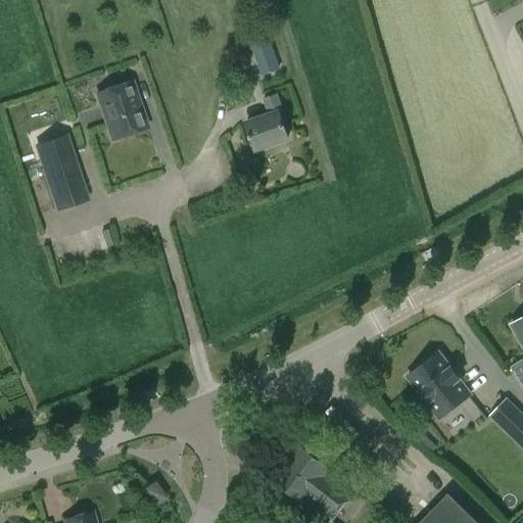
[(251,44),(252,49),(262,76),(270,74),(279,70),(268,39),(251,44)]
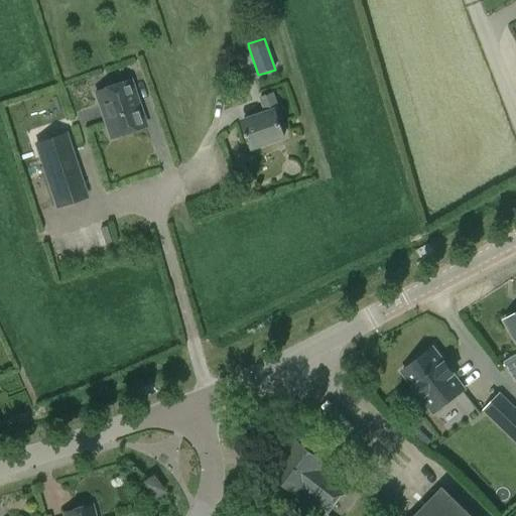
[(111,138),(145,126),(130,81),(96,92),(111,138)]
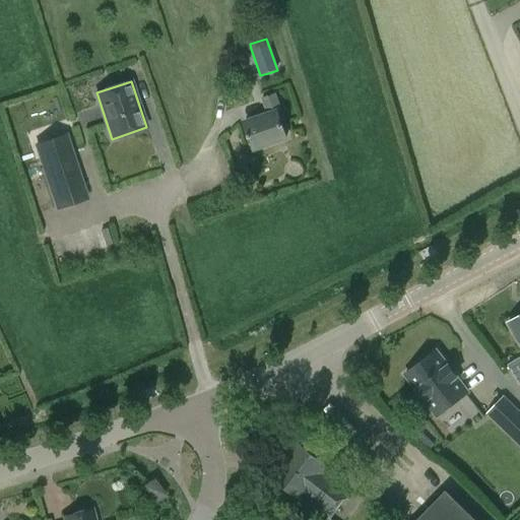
[(281,110),(275,93),(261,99),(267,115),(245,123),(254,149),(286,138),(277,111),(281,110)]
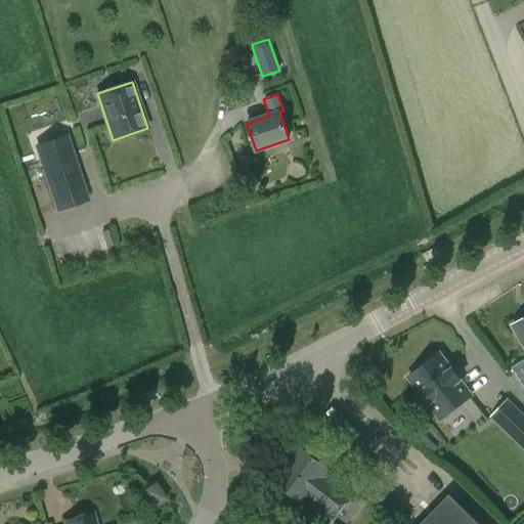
[(75,165),(45,174),(63,222),(92,212),(75,165)]
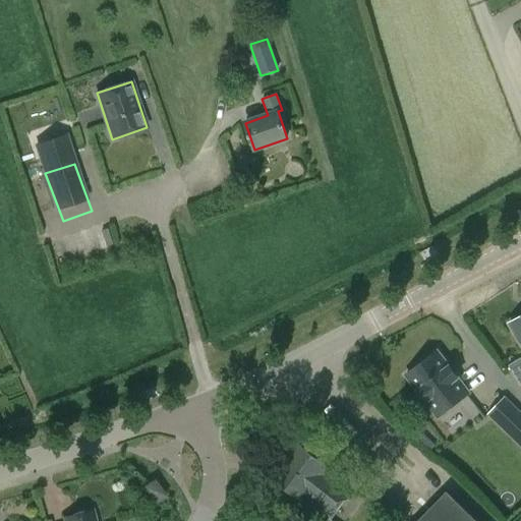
[(520,342),(520,359),(508,367),(519,386),(520,384),(520,315),(510,324),(520,342)]
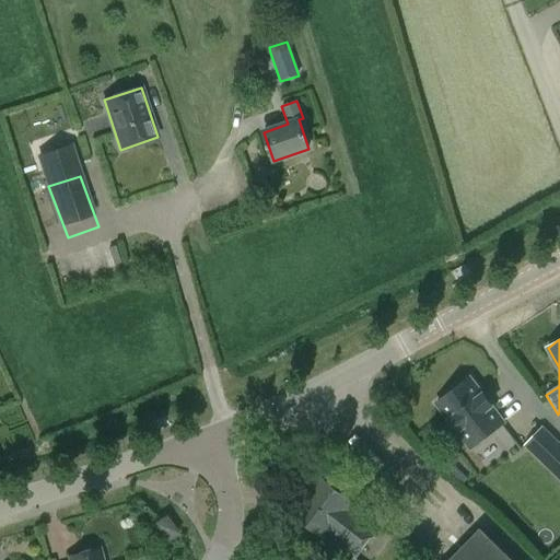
[(470,374),(433,403),(470,450),(508,421),(470,374)]
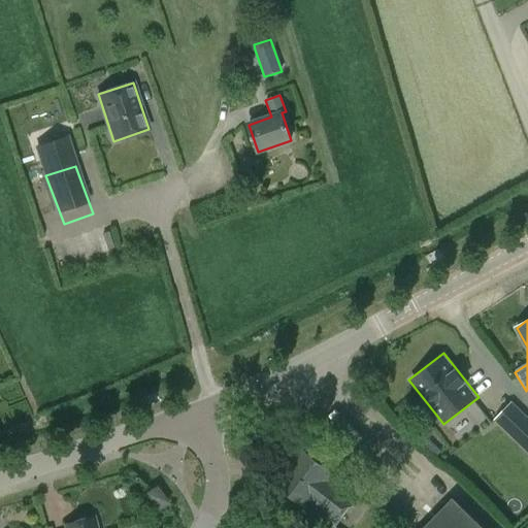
[(527,419),(512,403),(497,418),(527,448),(527,419)]
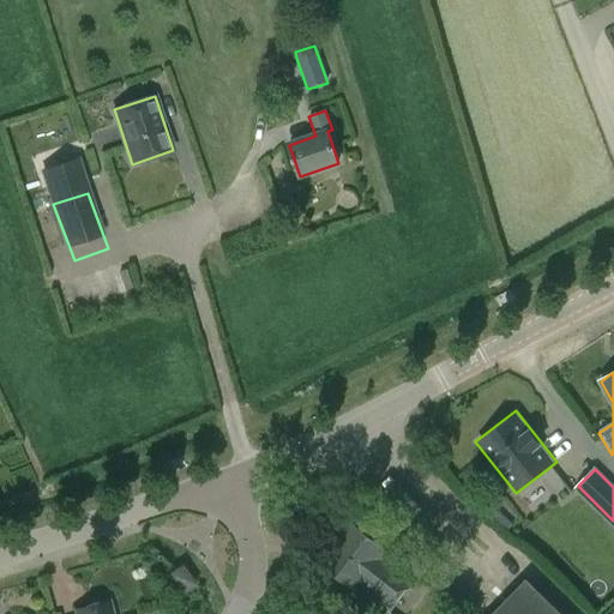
[(374,605),(378,601),(391,611),(415,579),(390,560),(392,557),(353,525),(323,565),(374,605)]
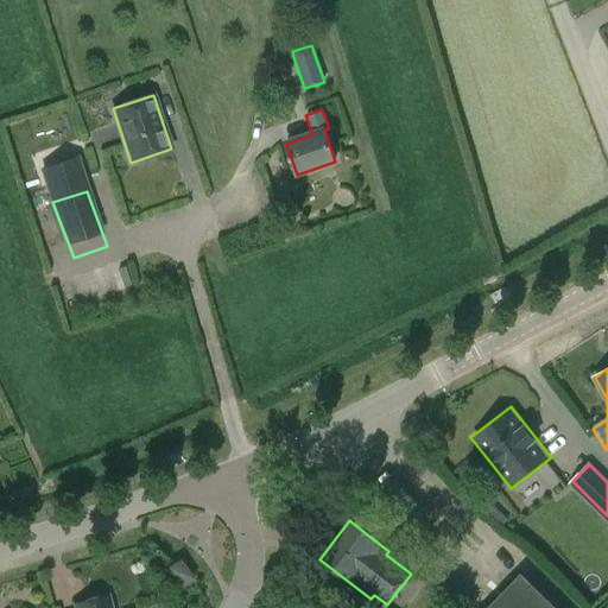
[(170,568),(183,586),(192,578),(179,562),(170,568)]
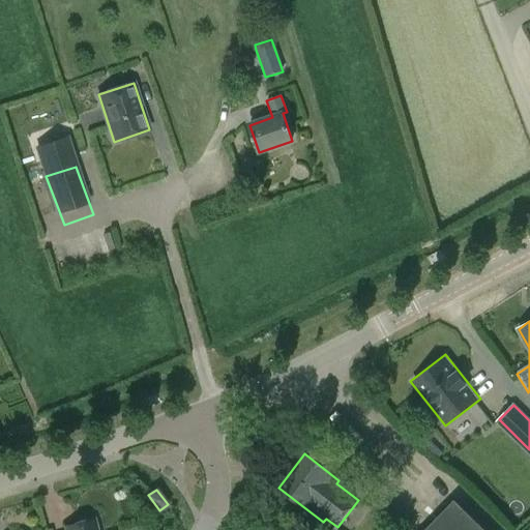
[(484,529),(455,500),(425,529),(484,529)]
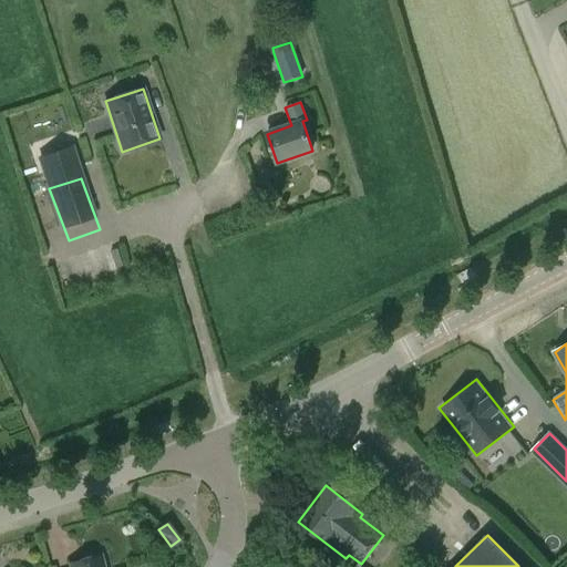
[(103,566),(101,556),(71,565),(71,566),(103,566)]
